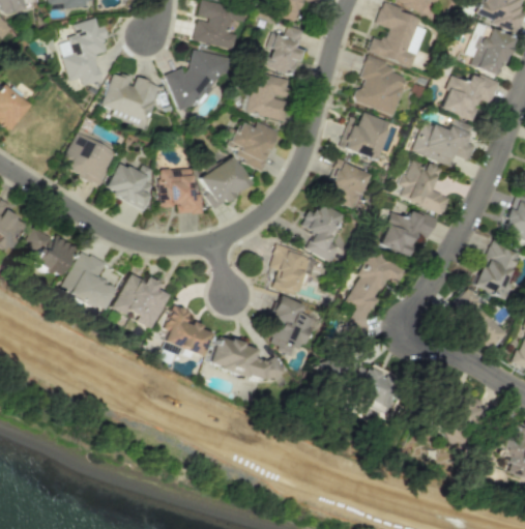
[(35,0),(0,0),(0,12),(1,17),(26,9),(24,3),(35,0)]
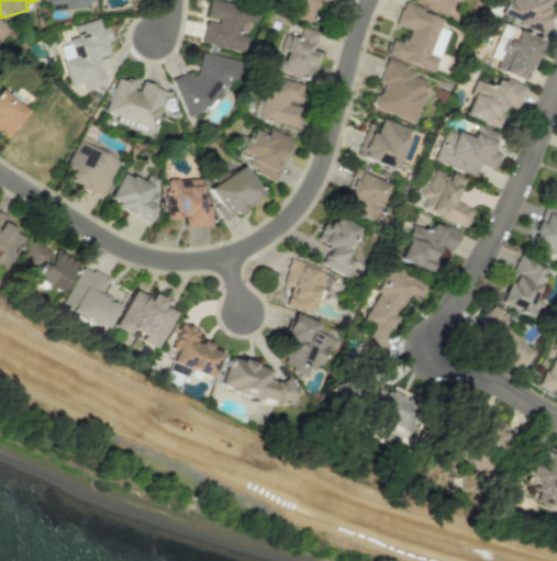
[(48,0),(49,6),(68,4),(68,9),(99,8),(98,0),(48,0)]
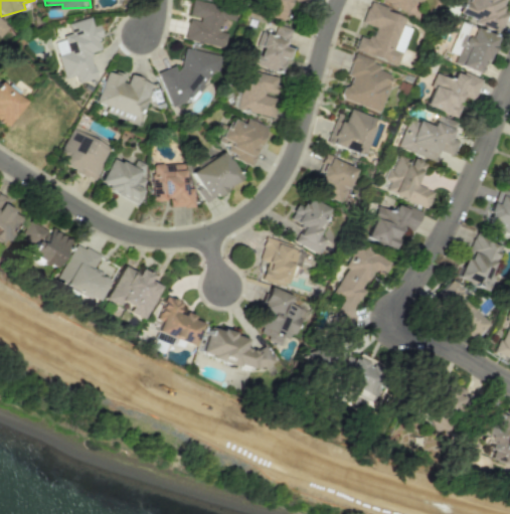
[(187,39),(226,48),(229,34),(222,32),(225,19),(236,22),(239,11),(195,0),(191,18),(192,18),(187,39)]
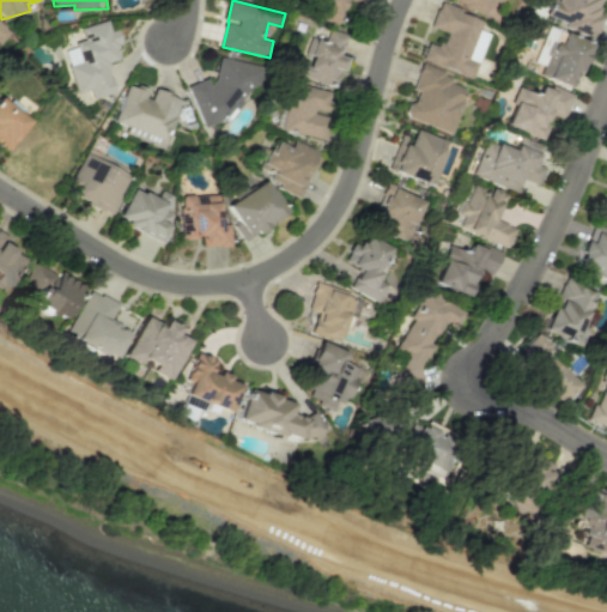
[(366,0),(317,0),(314,17),(340,25),(347,1),(364,7),(366,0)]
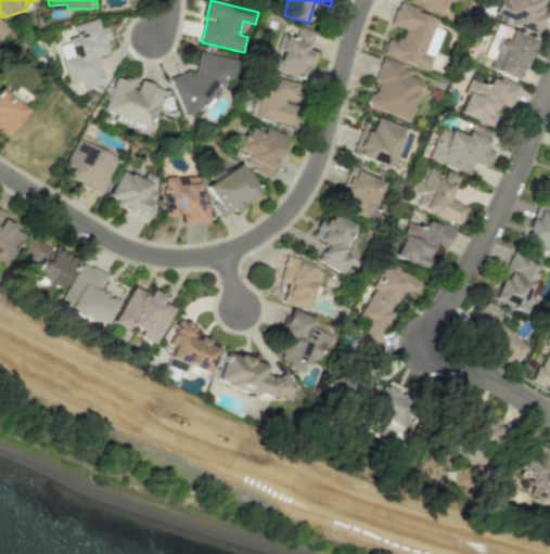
[(460,0),(412,0),(412,1),(443,14),(448,1),(458,5),(460,0)]
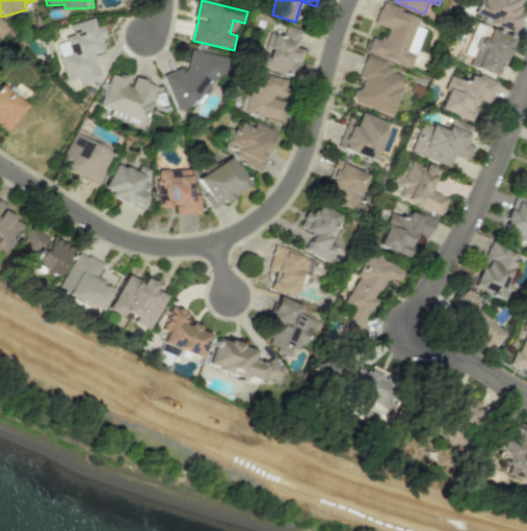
[(524,0),(484,0),(479,14),(495,20),(493,24),(519,35),(526,18),(526,15),(520,11),(524,0)]
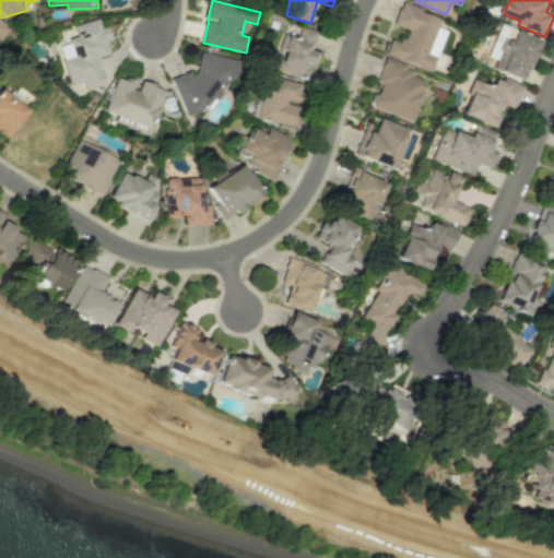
[(435,72),(449,32),(440,28),(444,18),(404,4),(397,25),(409,31),(404,44),(393,39),(388,56),(435,72)]
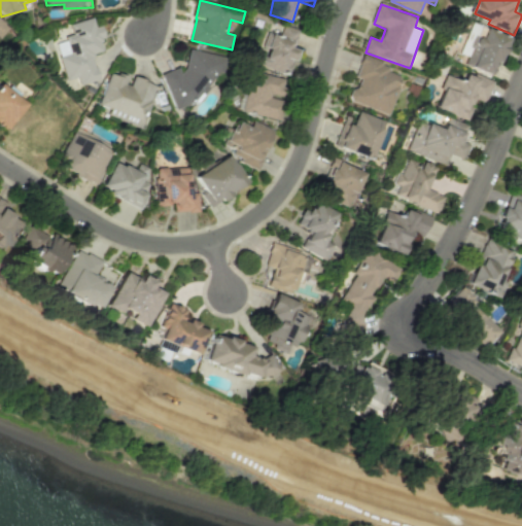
[(0,37),(3,39),(13,25),(0,14),(0,37)]
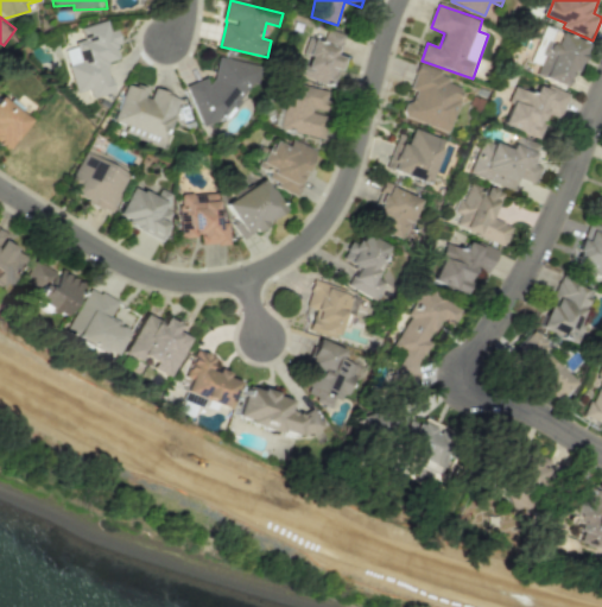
[(118,93),(111,64),(122,61),(119,46),(124,45),(120,30),(113,31),(111,21),(83,27),(88,44),(68,49),(78,94),(94,90),(95,99),(118,93)]
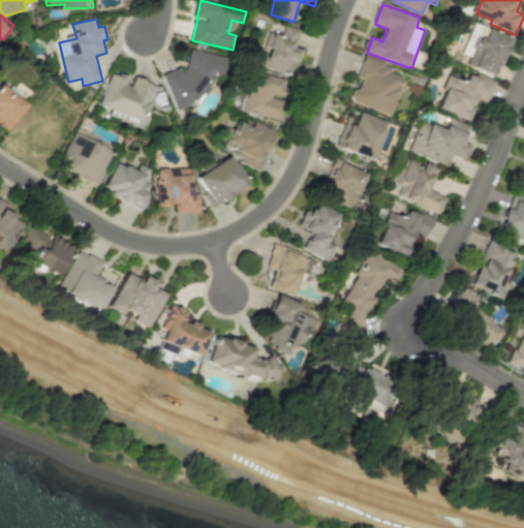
[(294,75),(301,50),(298,49),(304,30),(287,26),(284,37),(271,33),(265,52),(262,51),(257,64),(294,75)]
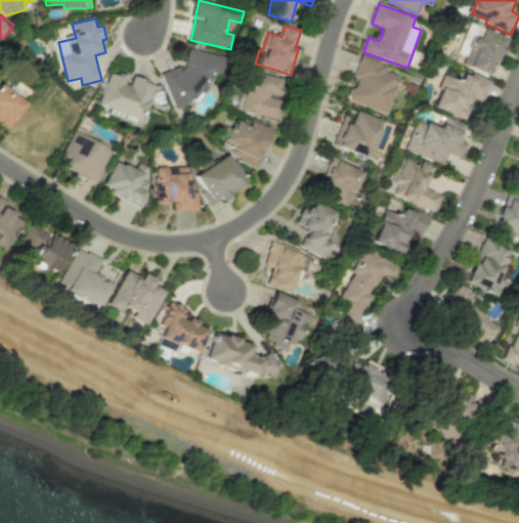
[(177,110),(208,97),(213,77),(225,72),(228,57),(190,50),(184,80),(180,69),(164,75),(177,110)]
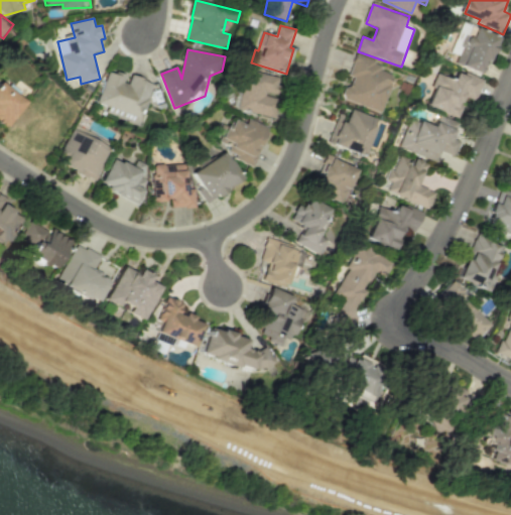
[(384,113),(396,76),(382,71),(384,63),(357,55),(351,76),(352,77),(345,100),(384,113)]
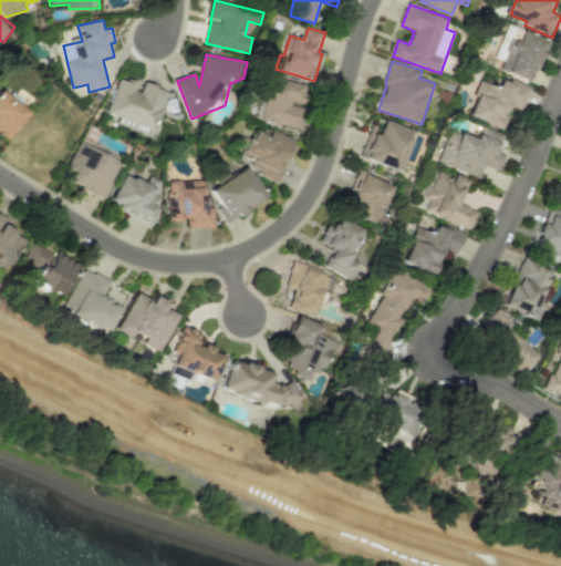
[(310,83),(273,76),(265,122),(304,130),(308,107),(305,106),(310,83)]
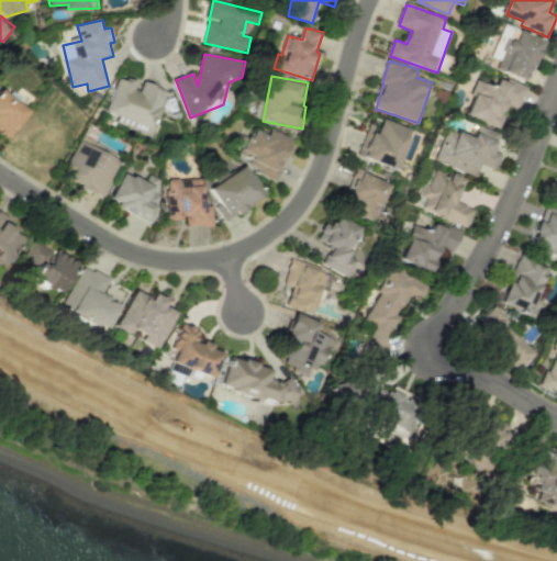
[(109,113),(121,116),(119,124),(156,136),(169,91),(143,82),(142,85),(120,77),(109,113)]
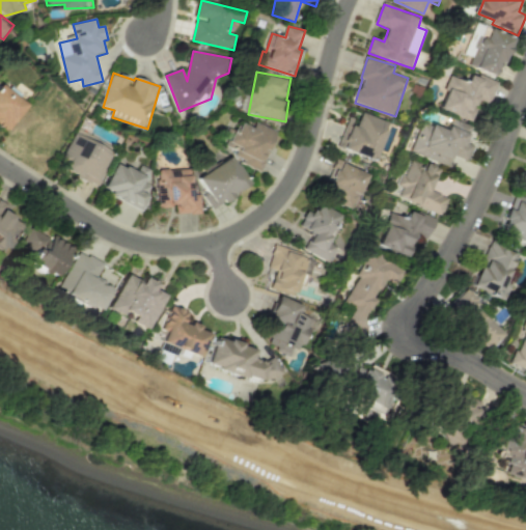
[(499,83),(471,73),(468,82),(452,76),(440,109),(471,121),(479,99),(492,103),(499,83)]
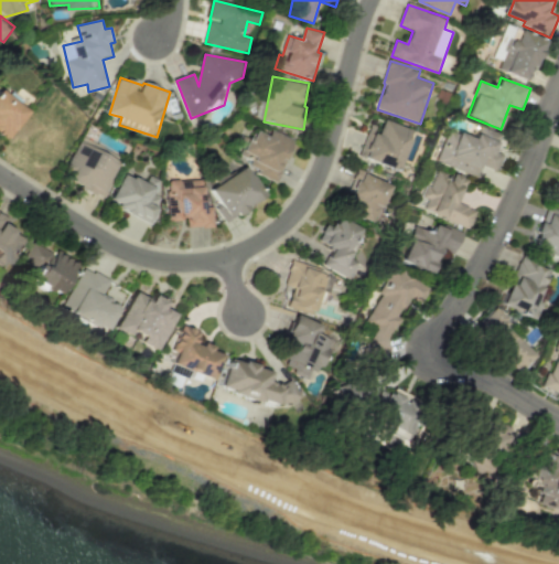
[(0,132),(10,140),(31,112),(3,92),(0,95),(0,132)]
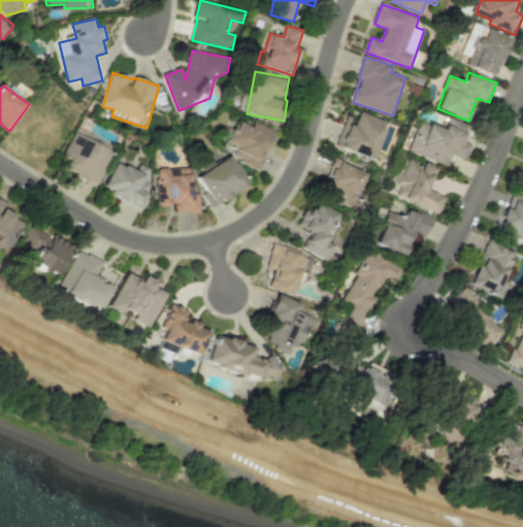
[(339,147),(377,159),(388,121),(360,112),(358,120),(349,117),(339,147)]
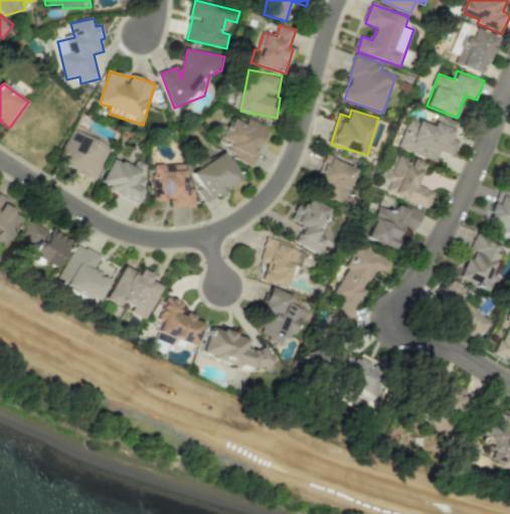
[(399,148),(437,162),(441,152),(455,157),(461,141),(453,138),(459,123),(439,115),(434,127),(411,118),(399,148)]
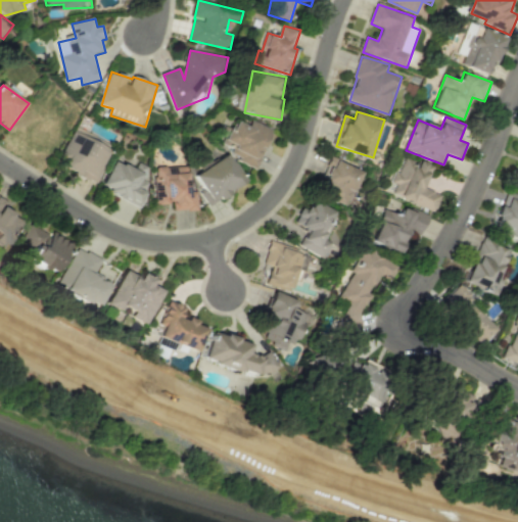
[(260,168),(276,131),(253,121),(251,127),(237,121),(228,142),(237,146),(233,156),(260,168)]
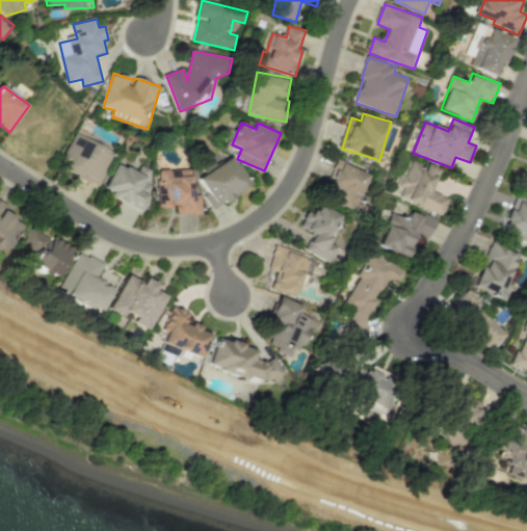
[(103,175),(114,151),(77,132),(59,166),(100,187),(106,177),(103,175)]
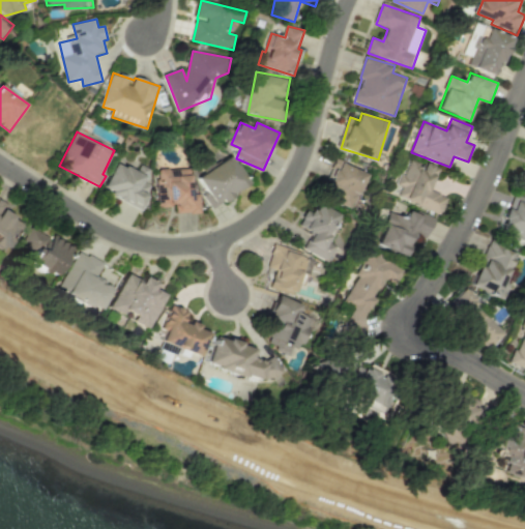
[(252,187),(235,156),(198,176),(214,207),(252,187)]
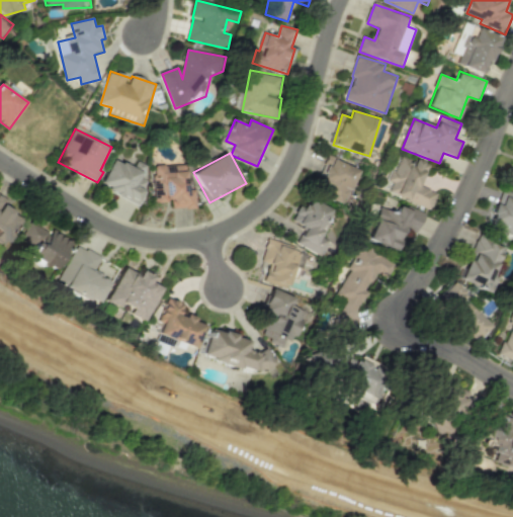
[(392,192),(432,210),(439,194),(421,186),(429,167),(401,154),(389,180),(395,184),(392,192)]
